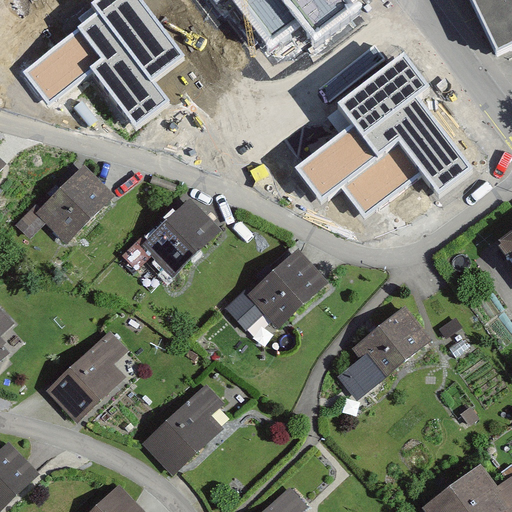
[(99,14),(23,72),(48,105),(93,71),(136,128),(171,101),(157,83),(190,58),(145,0),(95,0),(91,4),(99,14)]
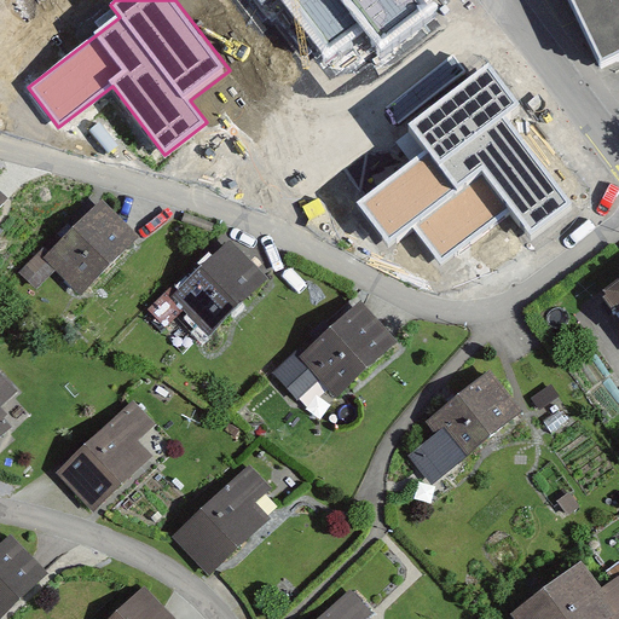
[(260,0),(261,1),(261,0),(279,0),(327,64),(364,33),(382,51),(409,32),(439,9),(432,0),(260,0)]
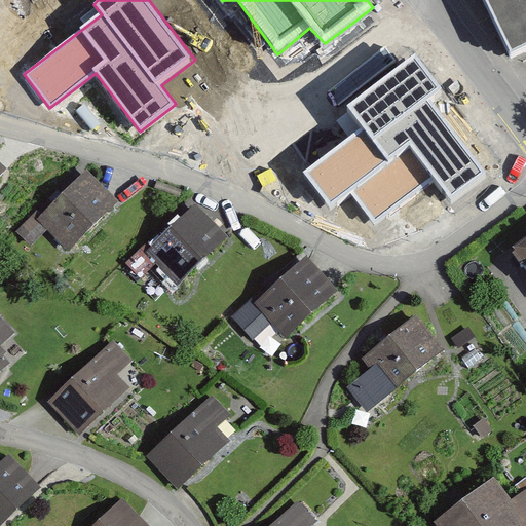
[(525,48),(525,0),(484,0),(512,55),(525,48)]
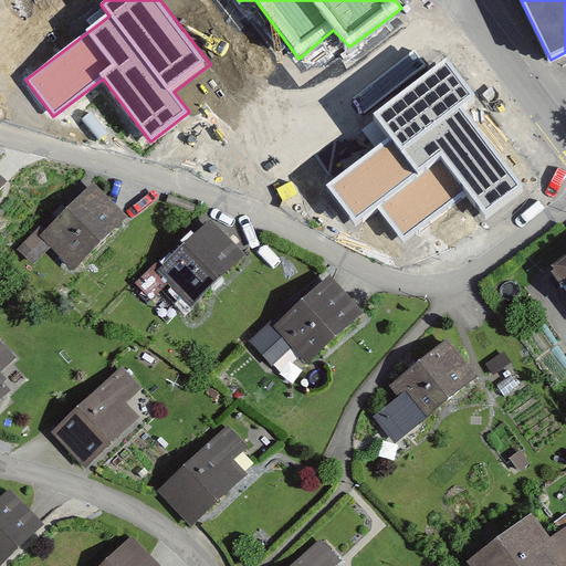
[(477,97),(447,60),(373,116),(388,137),(326,185),(357,226),(377,210),(402,243),(467,196),(483,217),(523,186),(463,107),(477,97)]
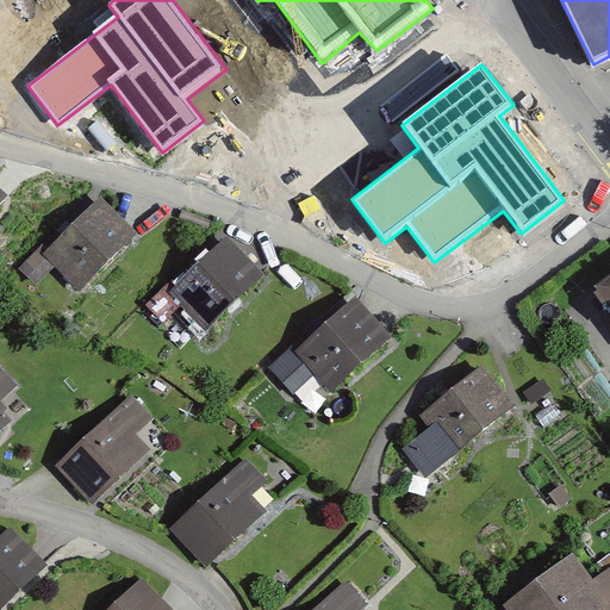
[(135,238),(100,203),(53,248),(47,242),(19,269),(35,285),(55,265),(80,292),(135,238)]
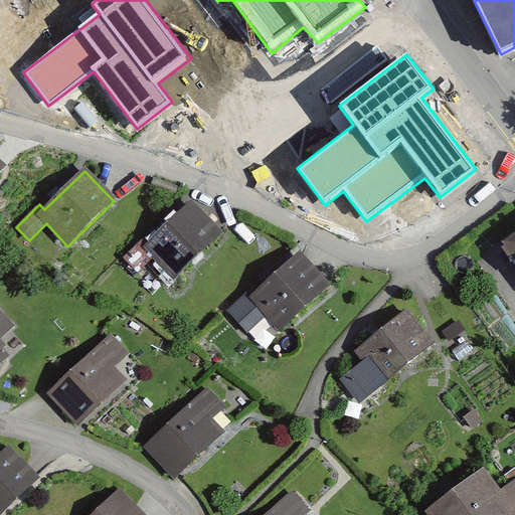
[(228,233),(193,199),(152,240),(145,233),(122,256),(140,275),(158,256),(182,280),(228,233)]
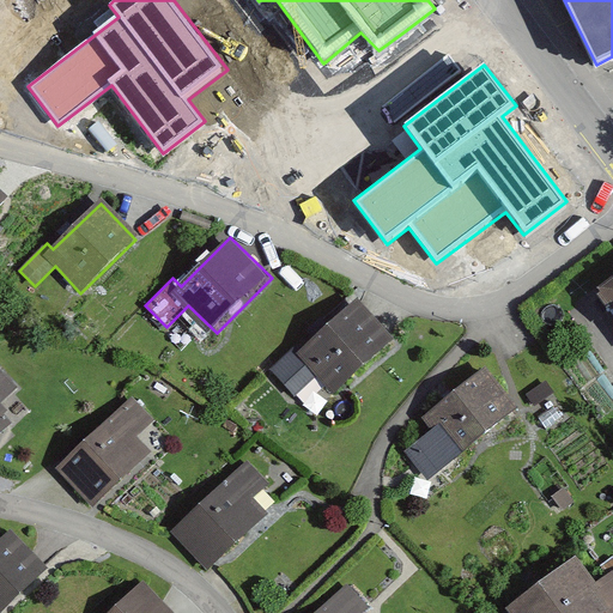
[(612,278),(598,290),(612,309),(612,278)]
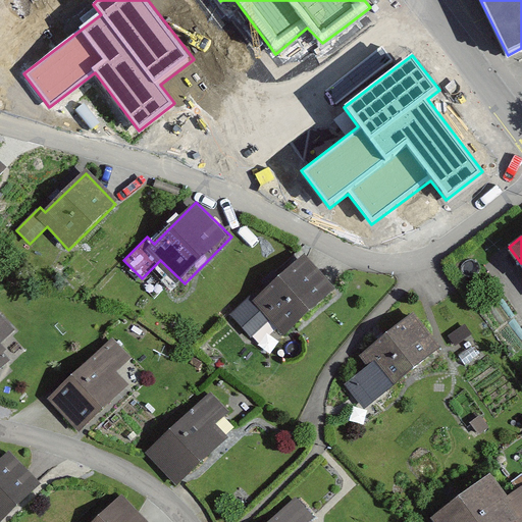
[(334,292),(305,257),(258,298),(254,293),(227,316),(250,342),(274,320),(285,334),(334,292)]
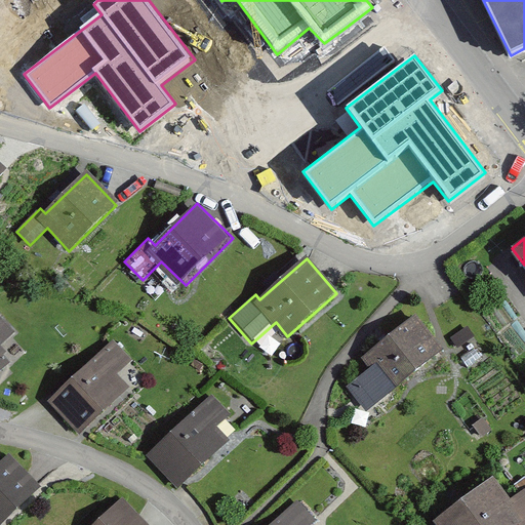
[(24,335),(0,312),(0,311),(0,381),(16,365),(5,354),(24,335)]
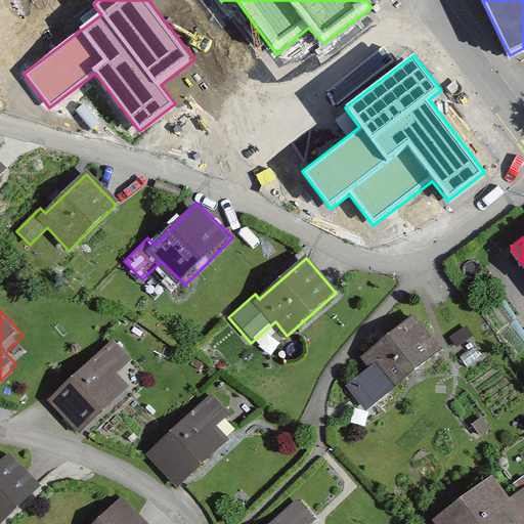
[(443,350),(412,312),(358,355),(368,368),(344,388),(364,413),(443,350)]
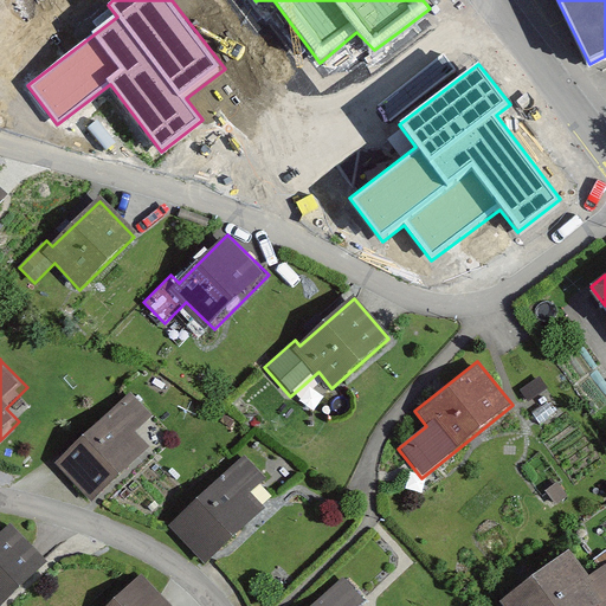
[(150,419),(124,392),(52,461),(92,503),(147,451),(133,436),(150,419)]
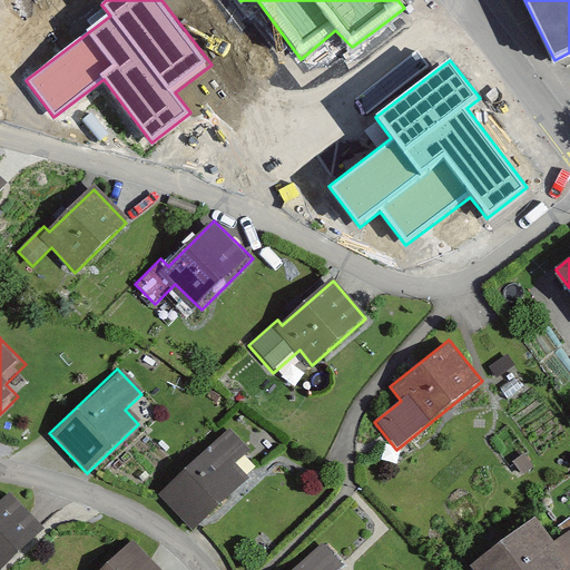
[(258,451),(238,430),(168,497),(204,533),(256,484),(241,469),(258,451)]
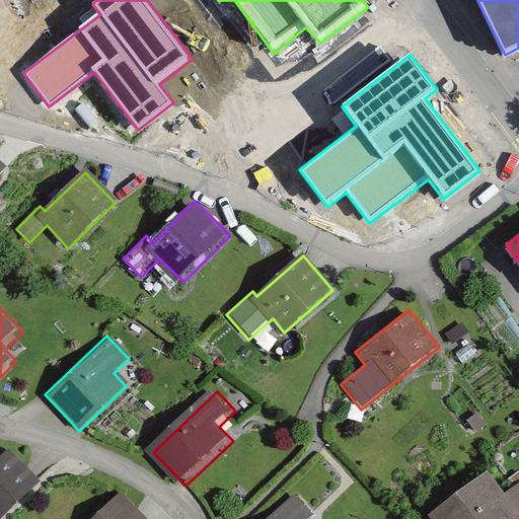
[(0,518),(41,482),(8,445),(0,452),(0,518)]
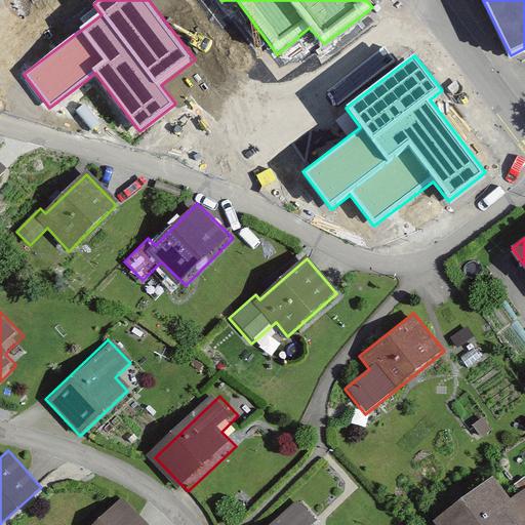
[(524,524),(524,489),(511,500),(494,479),(436,522),(437,524),(524,524)]
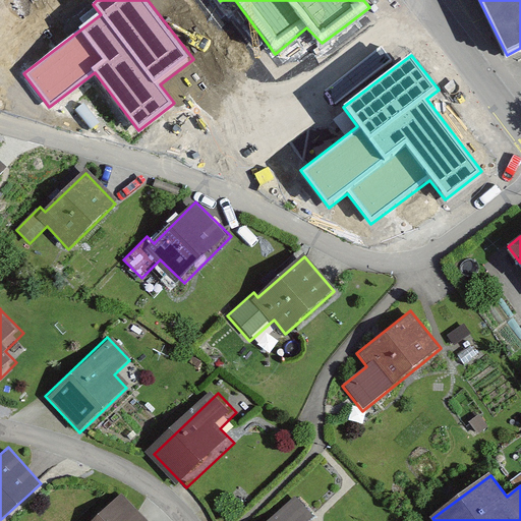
[(145,520),(121,493),(88,520),(145,520)]
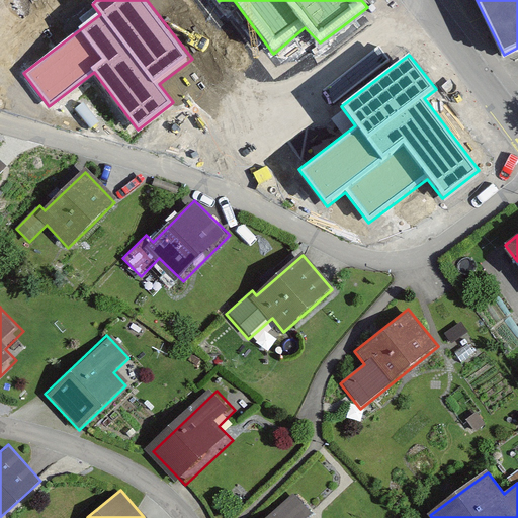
[(313,517),(320,511),(299,490),(268,517),(313,517)]
